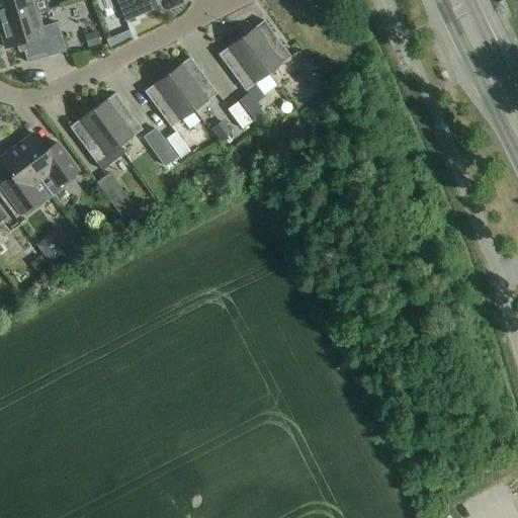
[(0,0),(0,25),(36,14),(49,11),(45,0),(0,0)]
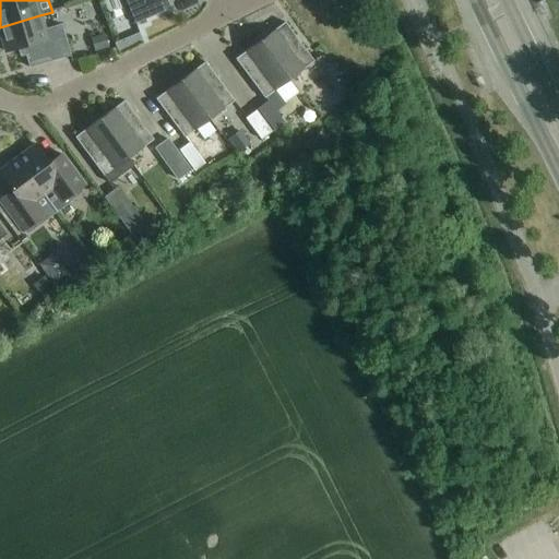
[(129,0),(126,1),(135,25),(170,10),(166,0),(129,0)]
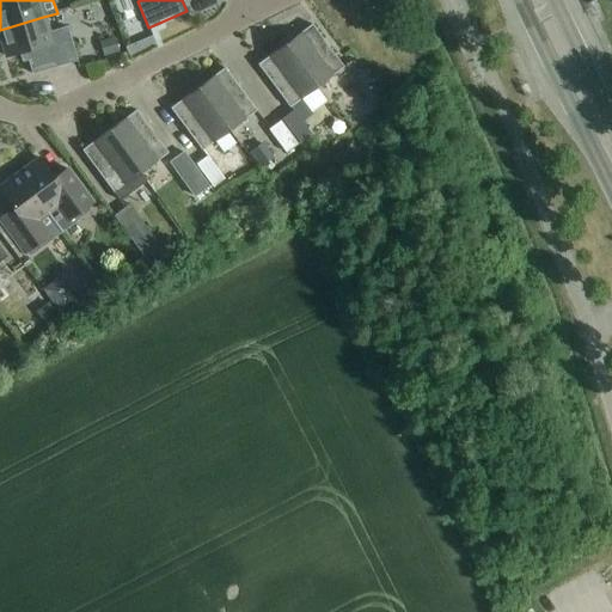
[(129,5),(112,13),(126,40),(142,31),(129,5)]
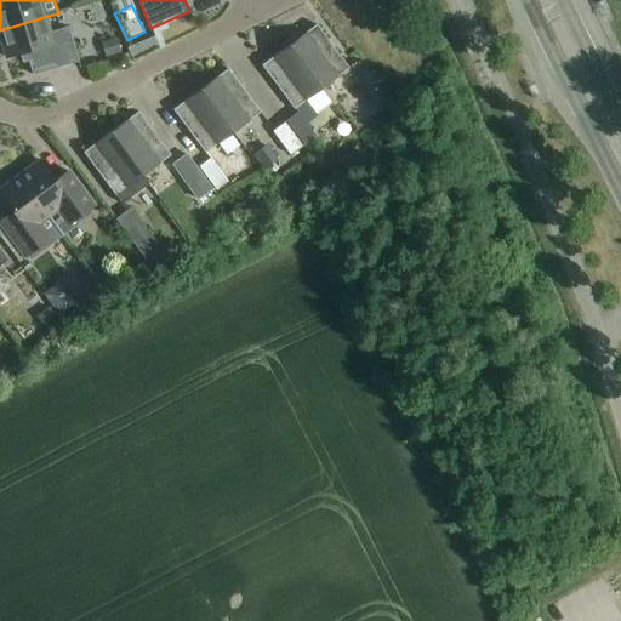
[(44,17),(0,30),(0,39),(6,60),(26,53),(33,77),(78,63),(68,29),(50,34),(44,17)]
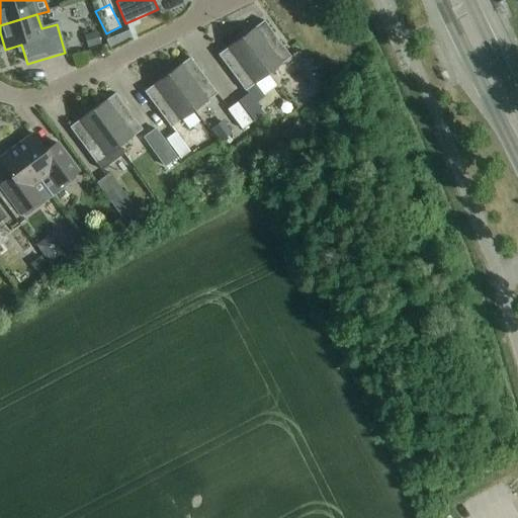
[(241,38),(268,75),(290,59),(264,22),(241,38)]
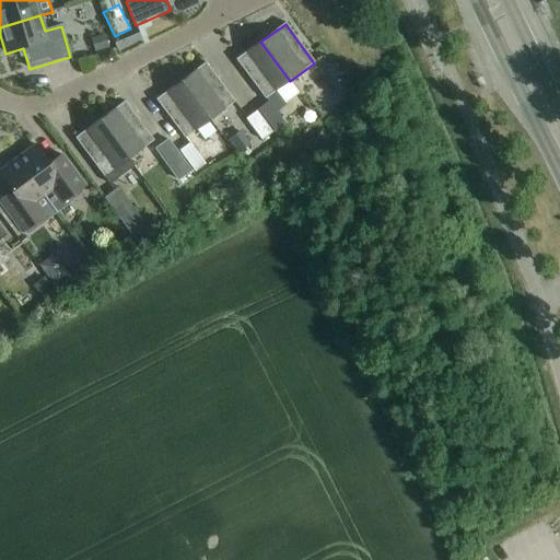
[(91,39),(95,54),(109,49),(105,35),(91,39)]
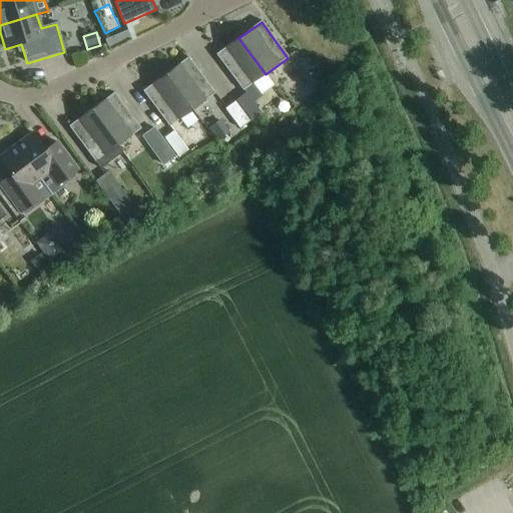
[(266,74),(238,38),(215,55),(242,91),(243,91),(245,95),(236,101),(250,120),(261,113),(253,104),(262,97),(252,84),(266,74)]
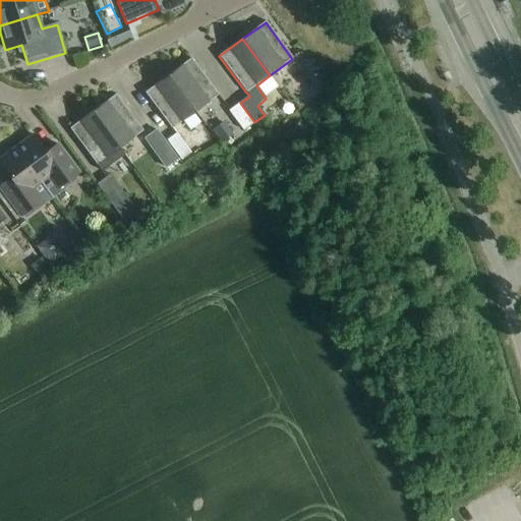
[(191,59),(168,76),(195,113),(218,96),(191,59)]
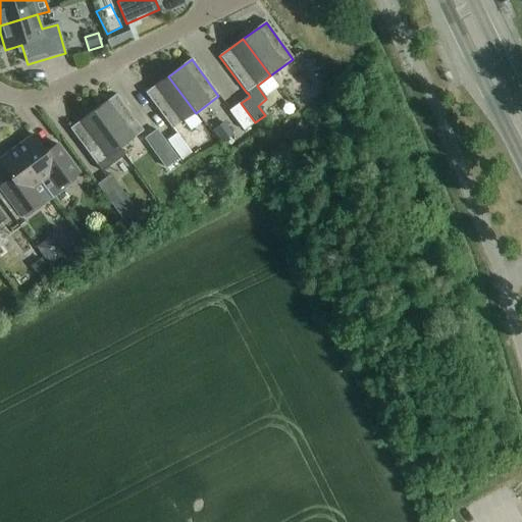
[(311,61),(304,66),(311,76),(319,71),(311,61)]
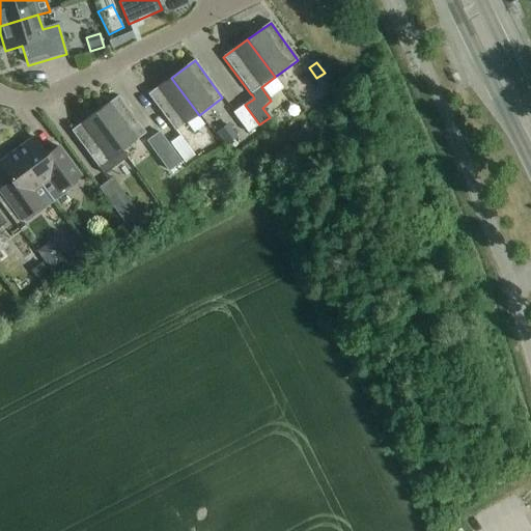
[(199,115),(171,78),(147,95),(175,133),(199,115)]
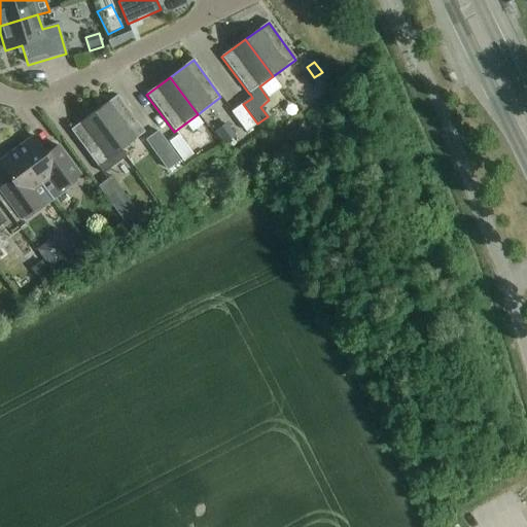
[(117,96),(94,113),(121,150),(144,133),(117,96)]
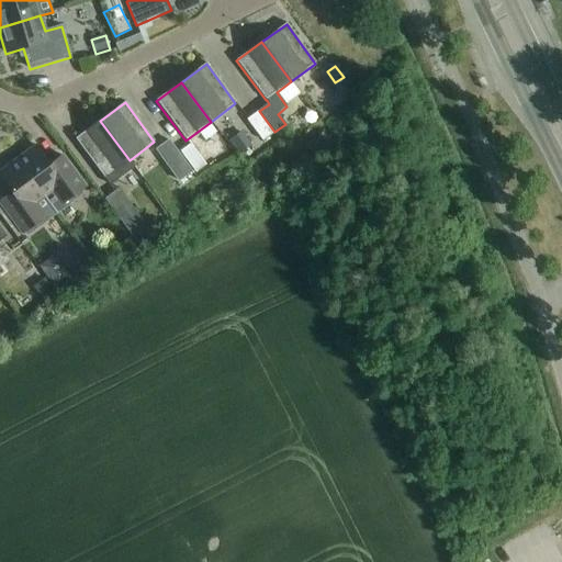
[(246,121),(262,142),(273,134),(257,112),(246,121)]
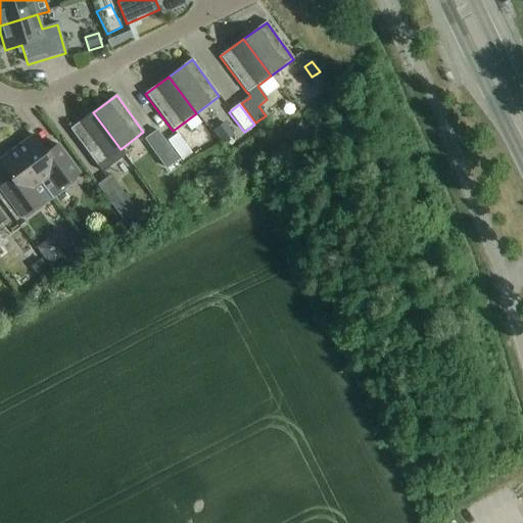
[(121,149),(93,112),(69,130),(97,167),(121,149)]
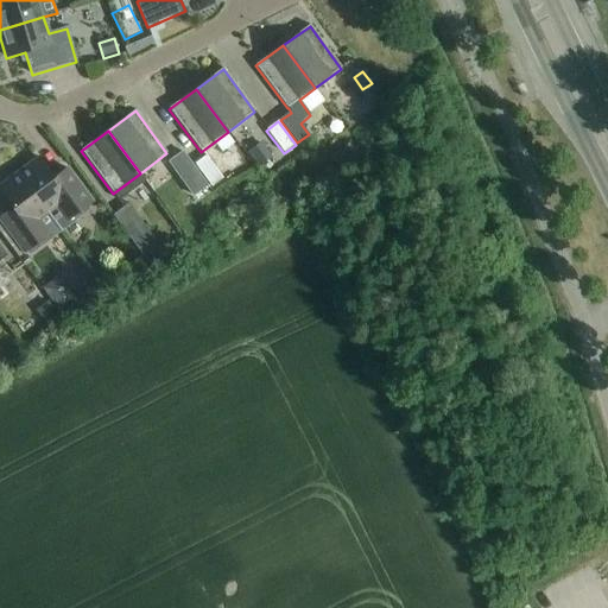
[(263,144),(249,153),(260,168),(273,158),(263,144)]
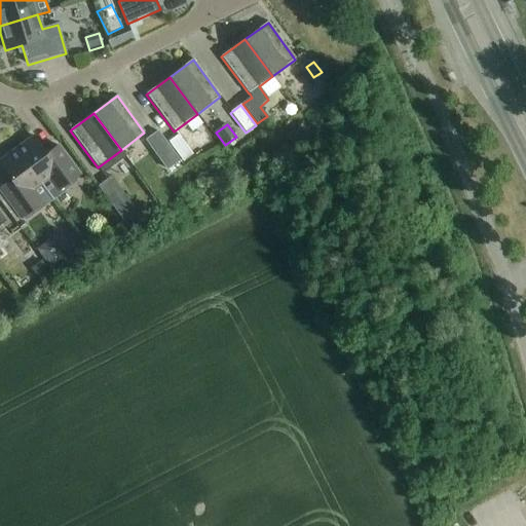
[(159,133),(146,141),(168,172),(181,162),(159,133)]
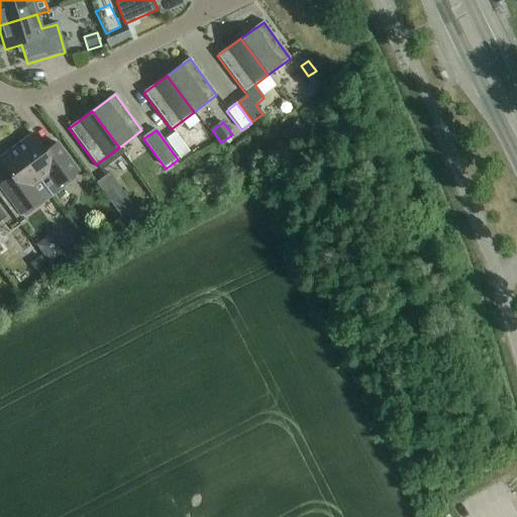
[(177,133),(168,140),(181,160),(190,152),(177,133)]
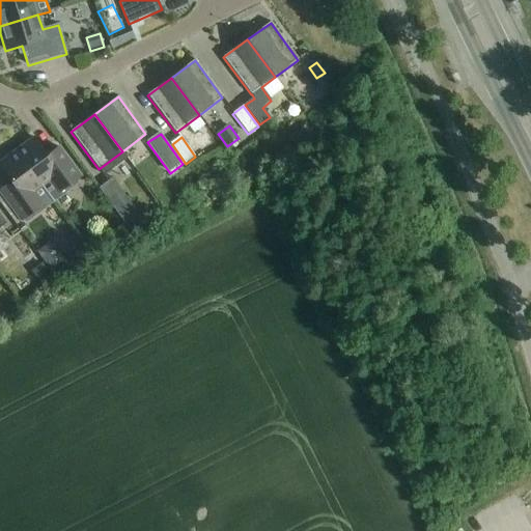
[(16,152),(40,186),(47,182),(58,194),(68,186),(79,178),(58,148),(48,156),(34,138),(16,152)]
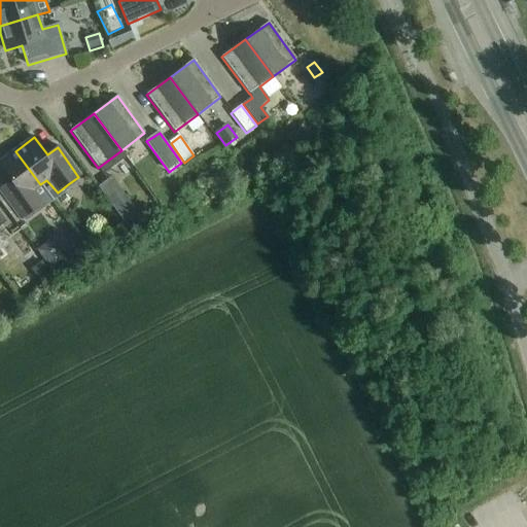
[(40,184),(15,151),(0,163),(0,168),(10,181),(0,189),(22,218),(41,204),(32,191),(40,184)]
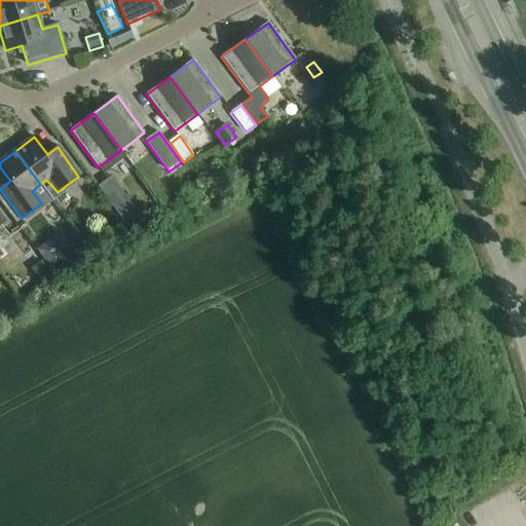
[(112,178),(99,188),(128,229),(142,219),(112,178)]
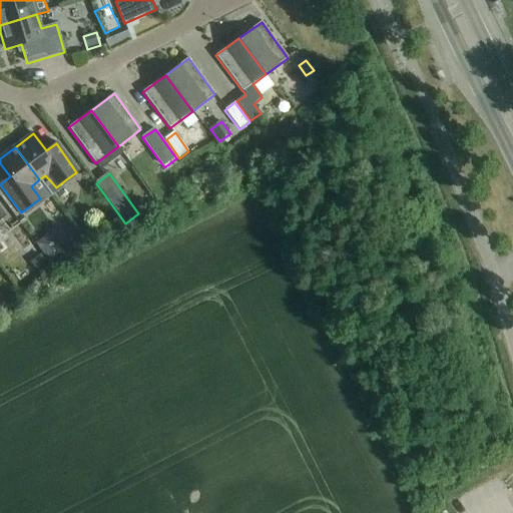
[(97,230),(87,231),(88,245),(98,244),(97,230)]
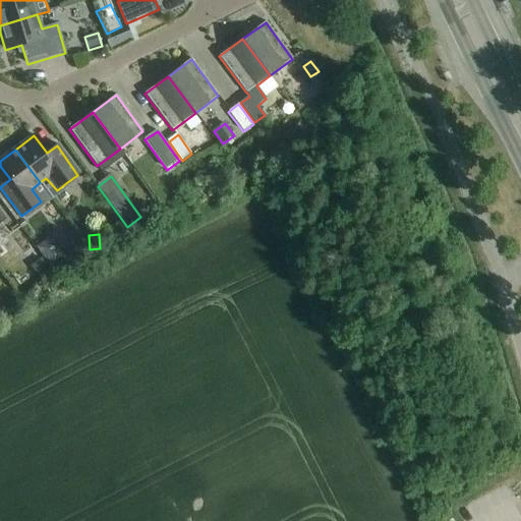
[(52,239),(40,248),(52,266),(65,257),(52,239)]
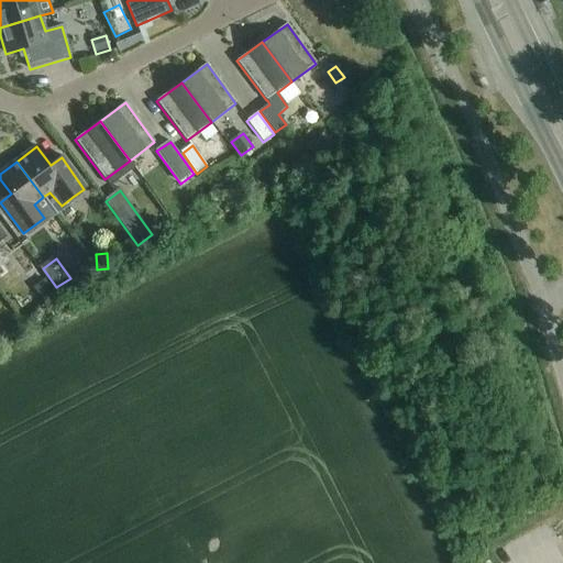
[(45,280),(33,289),(42,300),(53,291),(45,280)]
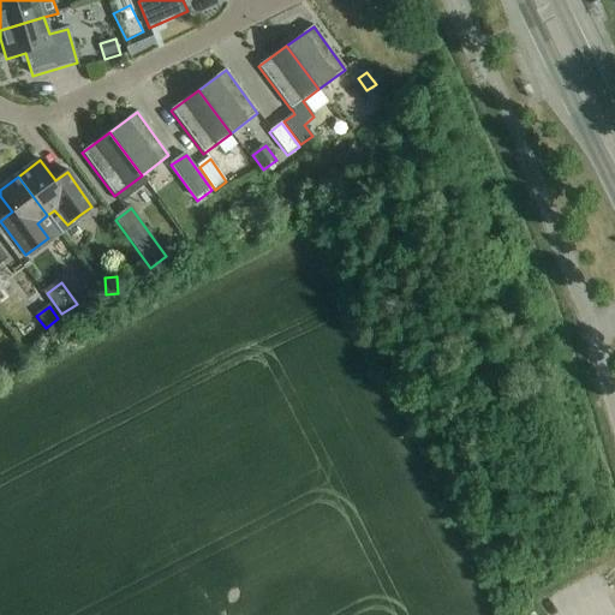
All buildings are outlined.
